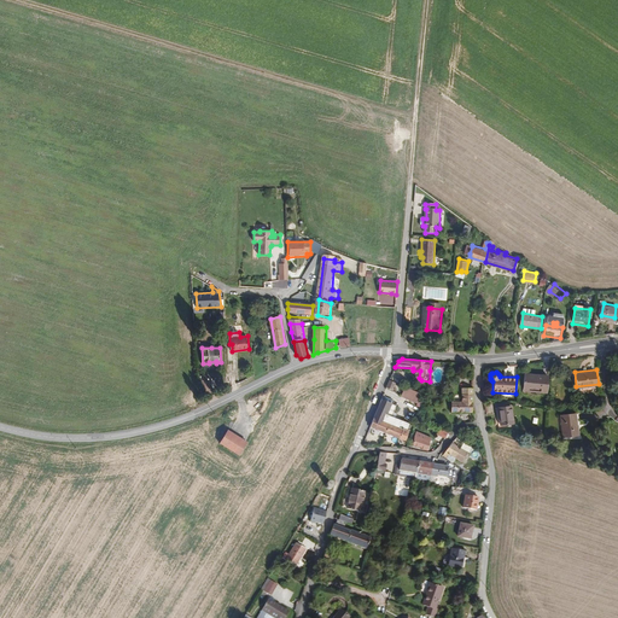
[(548,392),(549,374),(525,373),(524,391),(548,392)]
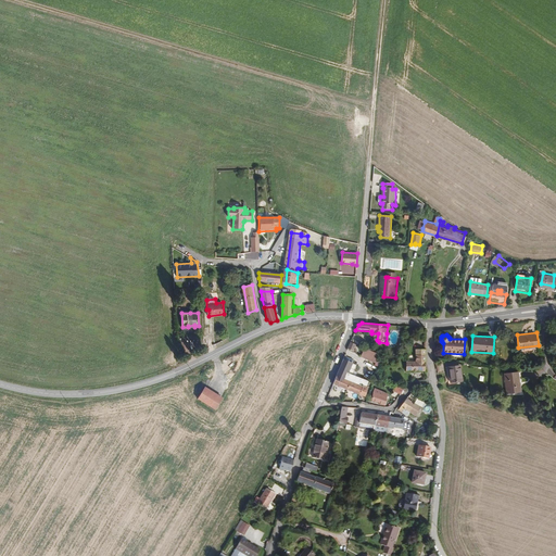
[(361,351),(363,343),(356,341),(353,349),(361,351)]
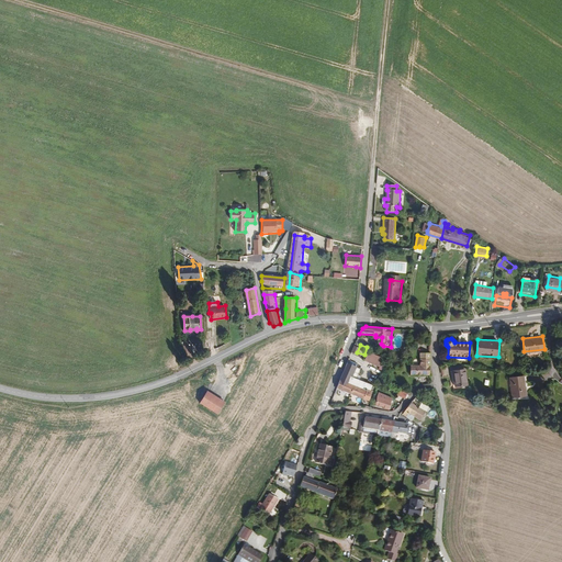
[(386,363),(389,356),(374,350),(372,358),(386,363)]
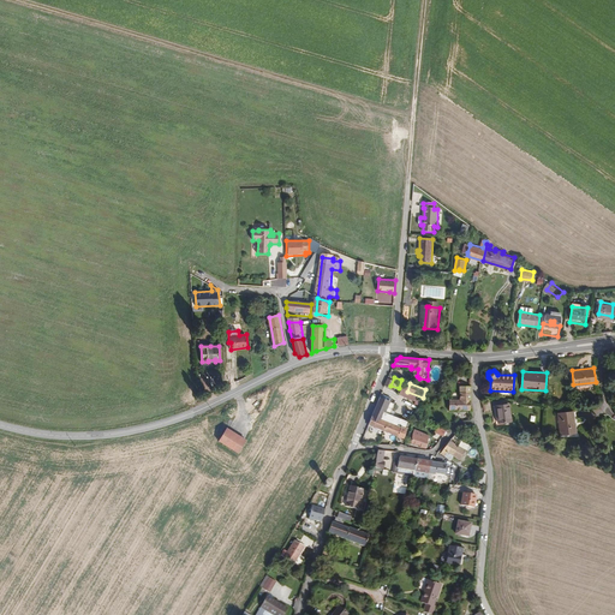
[(471,411),(471,386),(460,386),(459,399),(449,399),(449,410),(471,411)]
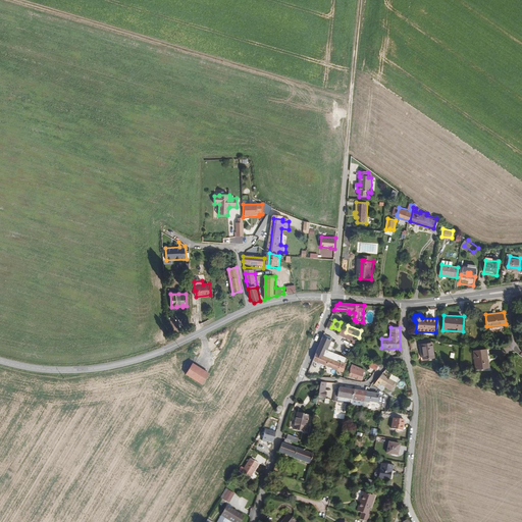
[(353,358),(336,351),(332,350),(335,340),(336,340),(328,335),(318,359),(348,371),(349,368),(353,358)]
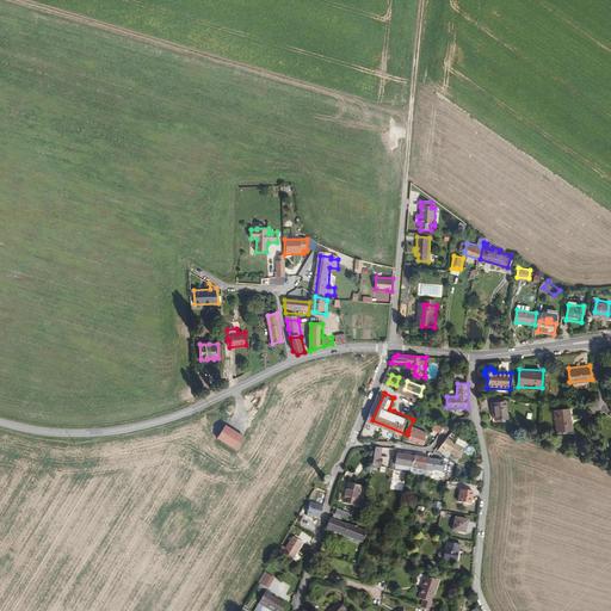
[(394,411),(399,400),(393,397),(389,409),(394,411)]
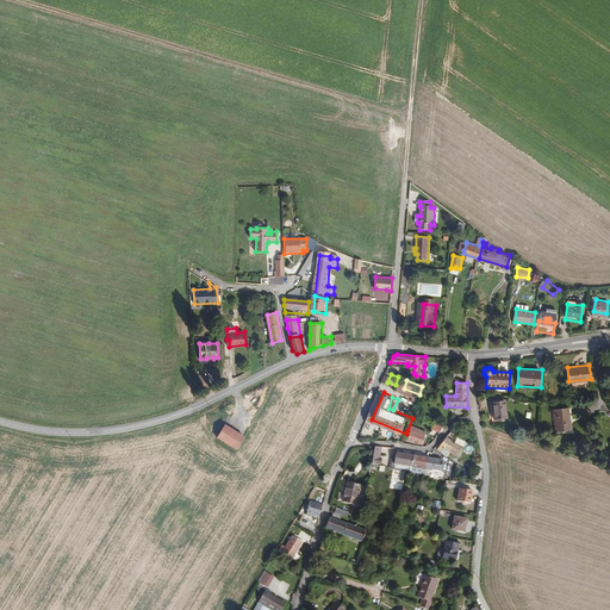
[(508,418),(505,399),(491,402),(493,421),(508,418)]
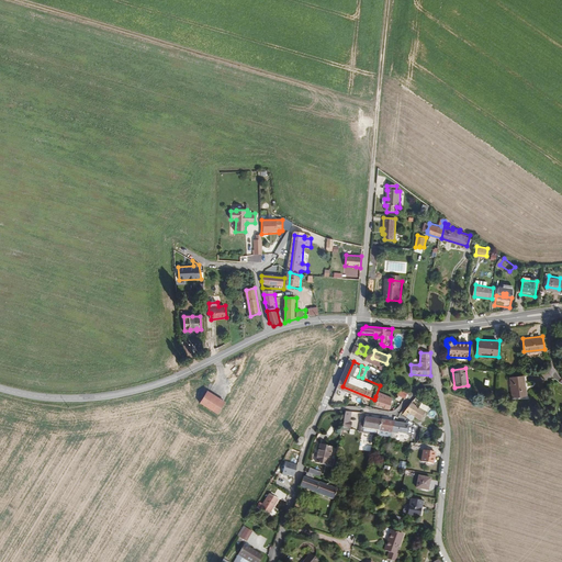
[(528,397),(526,377),(513,378),(515,398),(528,397)]
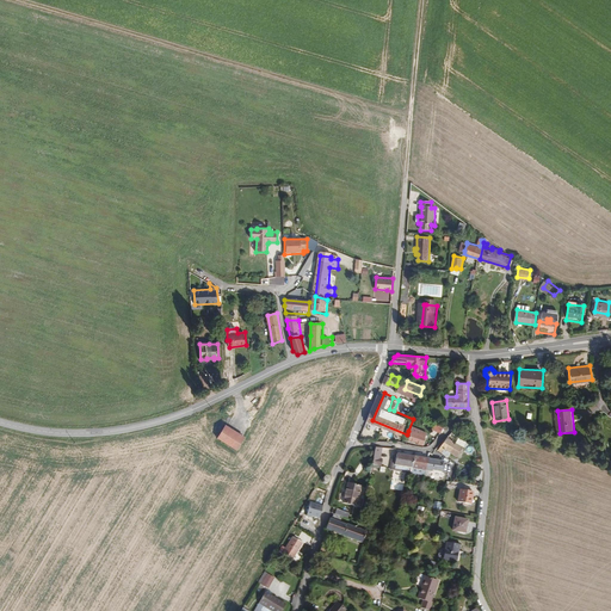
[(245,437),(226,425),(217,438),(236,450),(245,437)]
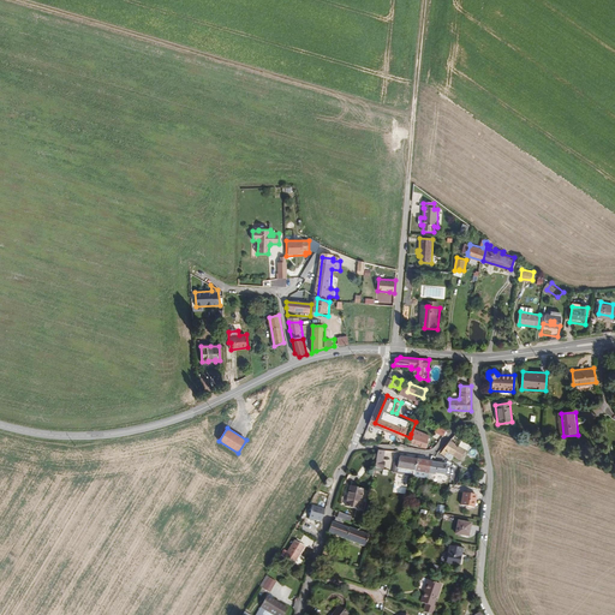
[(425,448),(430,434),(415,429),(410,443),(425,448)]
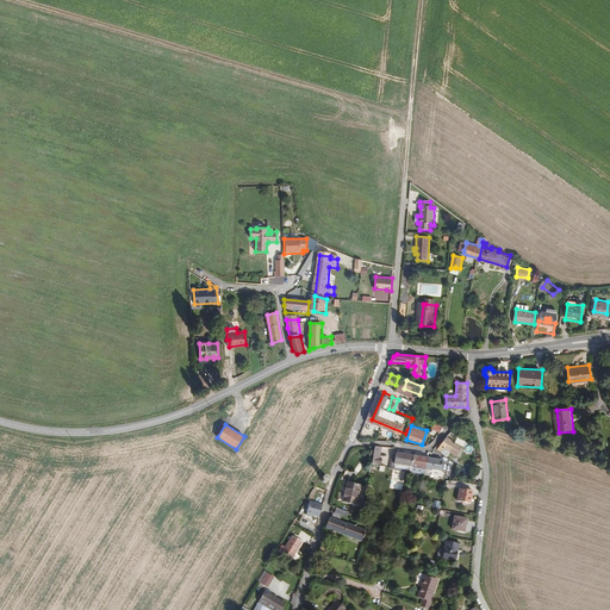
[(468,444),(461,441),(460,443),(456,442),(458,440),(453,436),(450,435),(444,444),(442,449),(447,452),(448,448),(462,456),(468,444)]
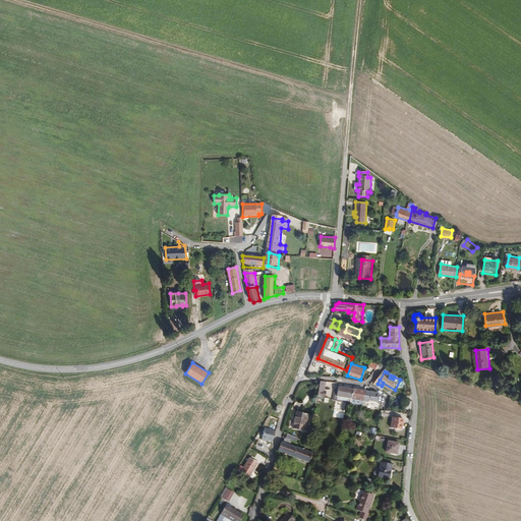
[(329,390),(331,382),(325,382),(322,395),(329,396),(330,391),(329,390)]
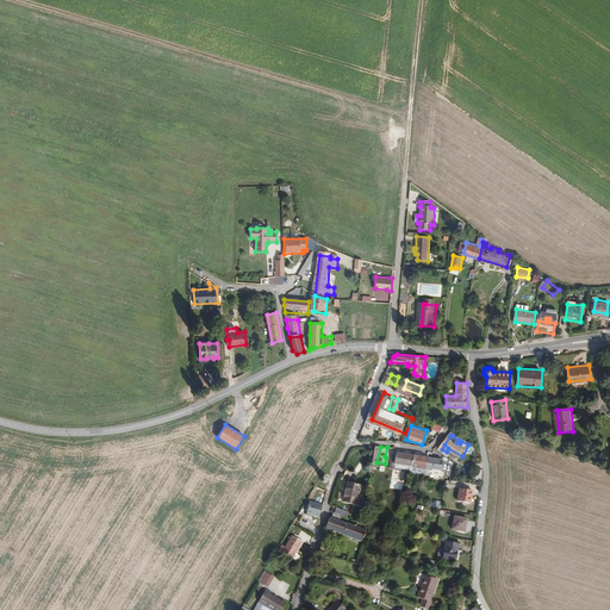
[(416,467),(418,454),(403,450),(402,450),(402,454),(399,464),(416,467)]
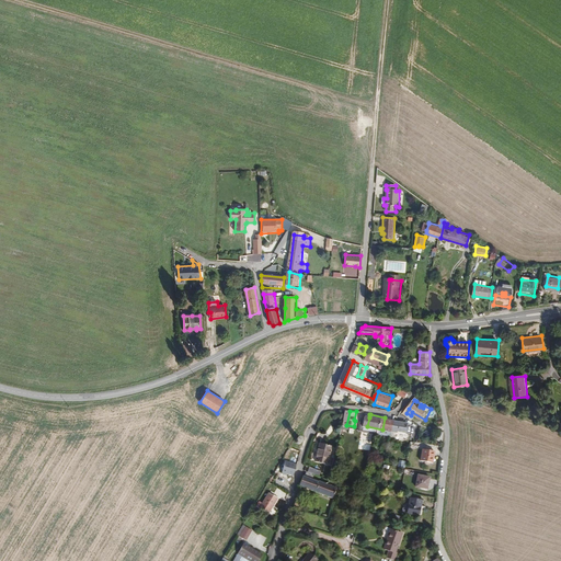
[(411,433),(413,423),(401,421),(402,415),(398,415),(397,420),(395,432),(403,433),(404,431),(411,433)]
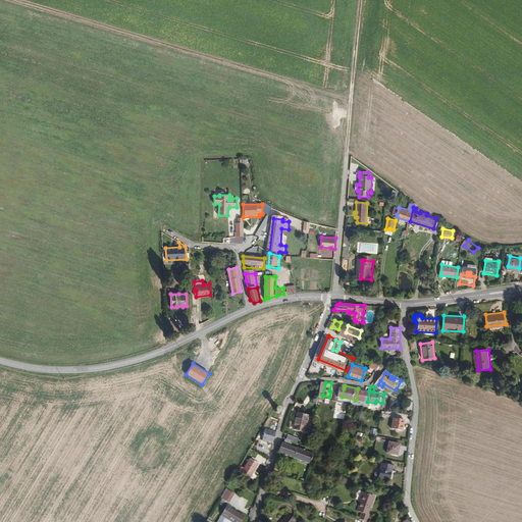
[(367,402),(369,390),(358,388),(356,400),(367,402)]
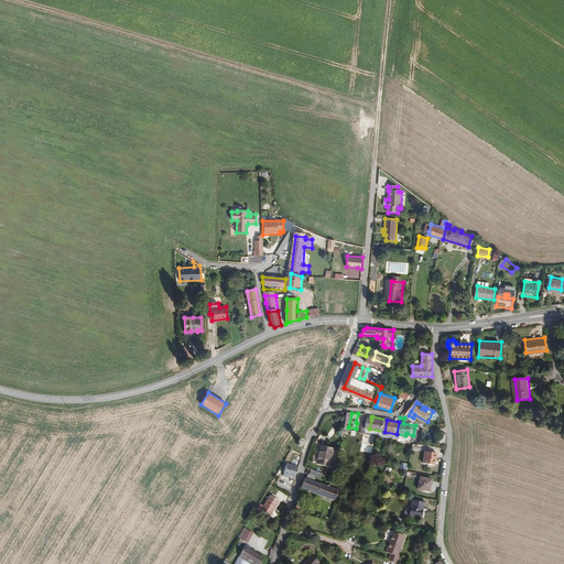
[(333,465),(338,447),(325,443),(321,462),(333,465)]
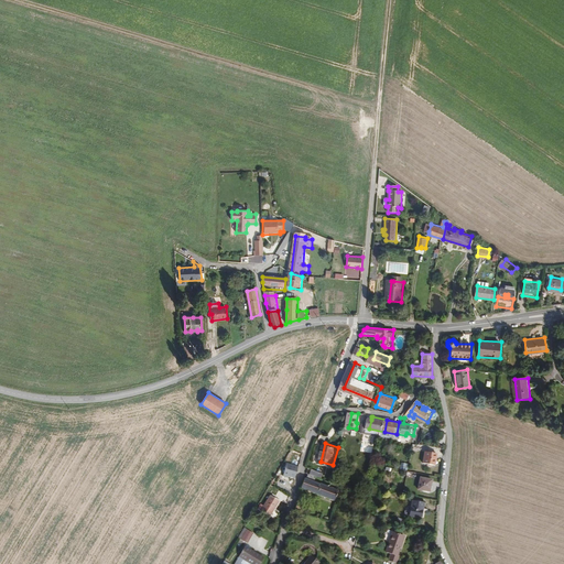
[(437,465),(441,453),(427,449),(425,462),(437,465)]
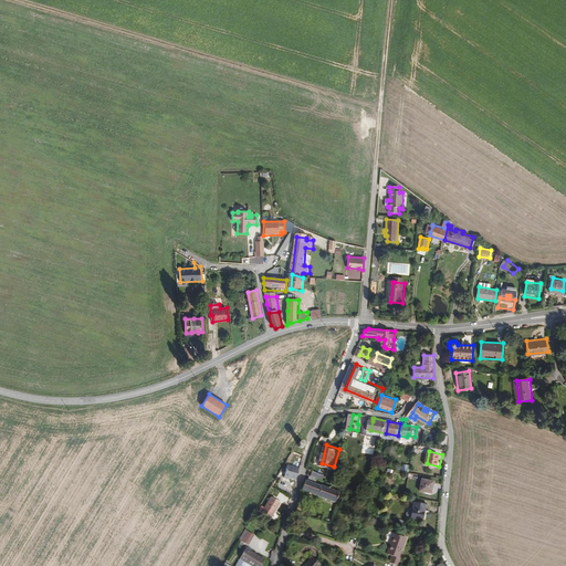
[(285,467),(283,479),(295,482),(299,469),(285,467)]
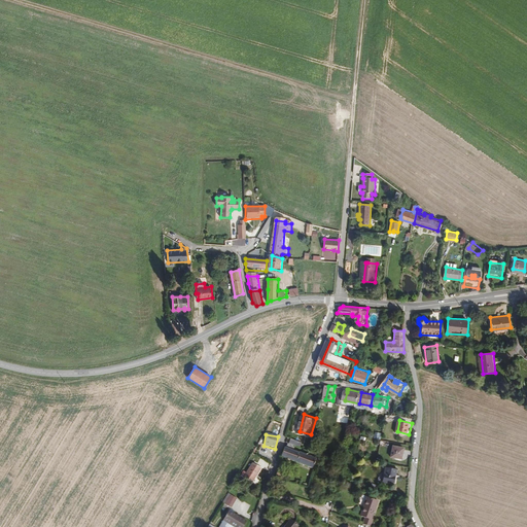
[(319,459),(320,455),(304,449),(304,450),(299,448),(300,444),(293,442),(292,441),(290,445),(289,445),(285,454),(314,465),(314,467),(318,469),(322,461),(319,459)]
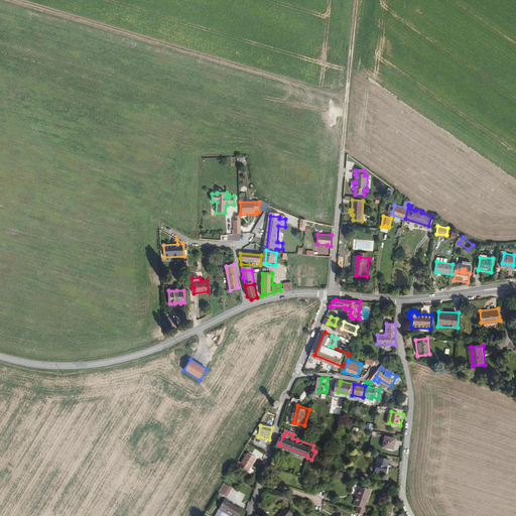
[(368,442),(368,435),(358,434),(358,442),(368,442)]
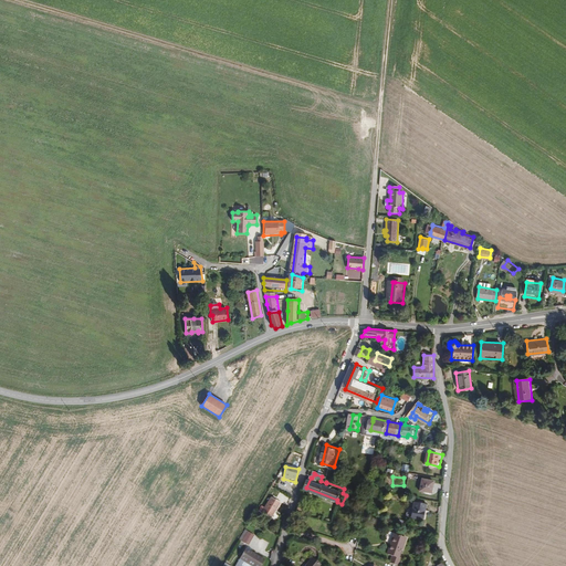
[(432,493),(435,481),(421,478),(419,491),(432,493)]
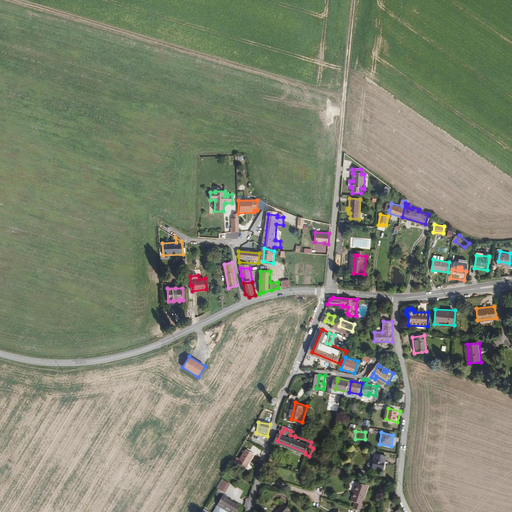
[(245,470),(254,456),(245,450),(236,465),(245,470)]
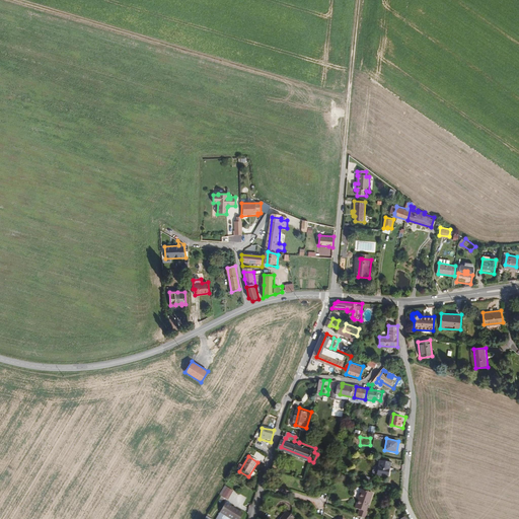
[(389,467),(390,461),(378,459),(376,472),(386,474),(387,466),(389,467)]
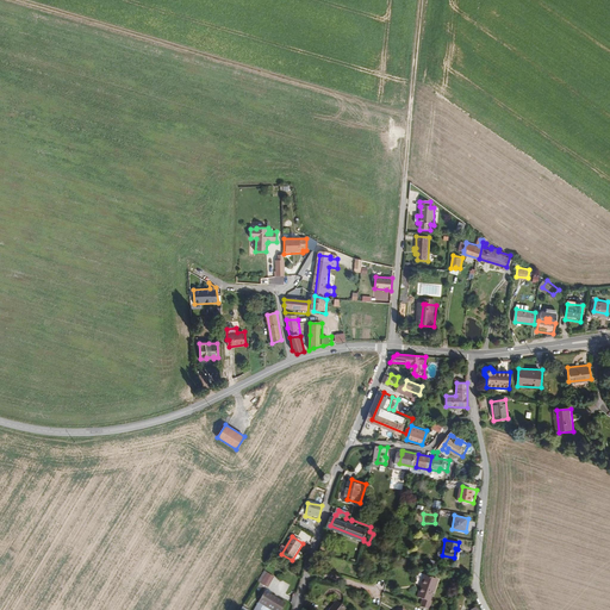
[(336,555),(338,545),(325,541),(322,551),(336,555)]
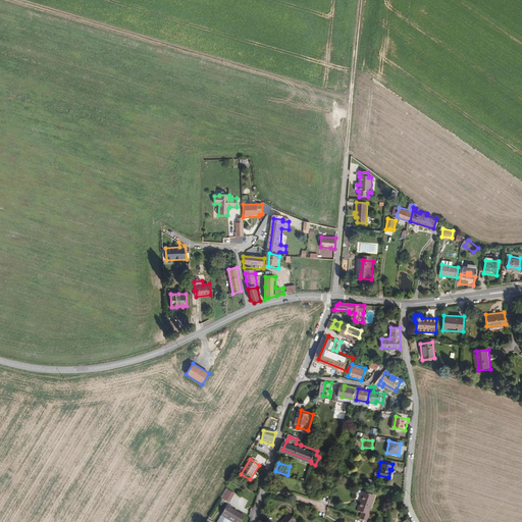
[(229,503),(235,493),(228,490),(223,500),(229,503)]
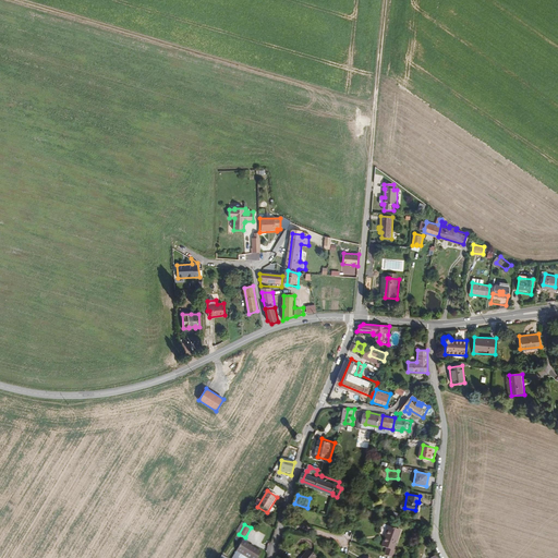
[(395,549),(402,531),(391,526),(388,535),(387,535),(383,545),(387,547),(385,554),(393,557),(397,550),(395,549)]
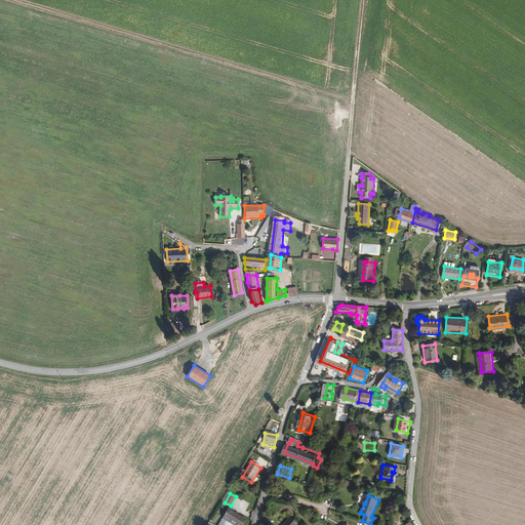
[(241,524),(245,519),(238,515),(237,516),(236,515),(236,514),(232,511),(229,509),(221,521),(226,523),(227,520),(232,523),(233,524),(234,524),(241,524)]
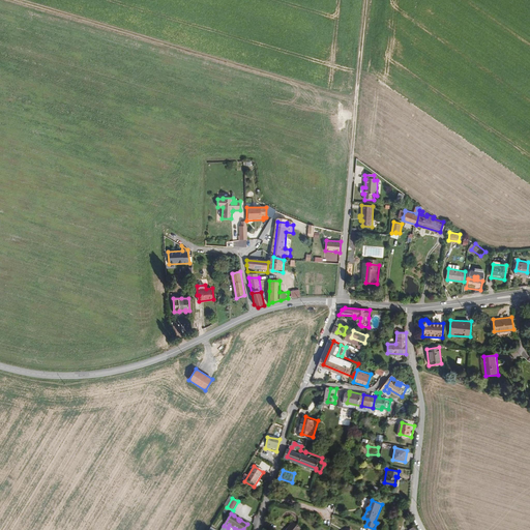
[(300,529),(303,526),(296,520),(287,529),(300,529)]
